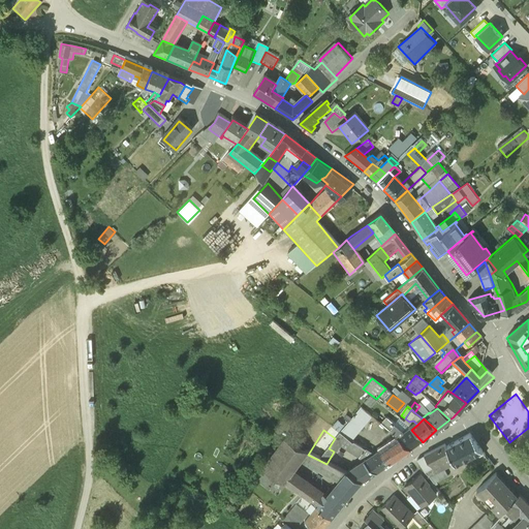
[(398,439),(400,442),(409,435),(419,445),(423,442),(411,430),(398,439)]
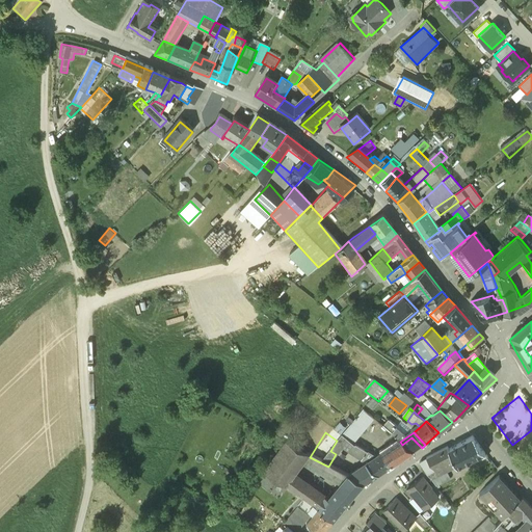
[(422,448),(411,437),(402,445),(415,455),(422,448)]
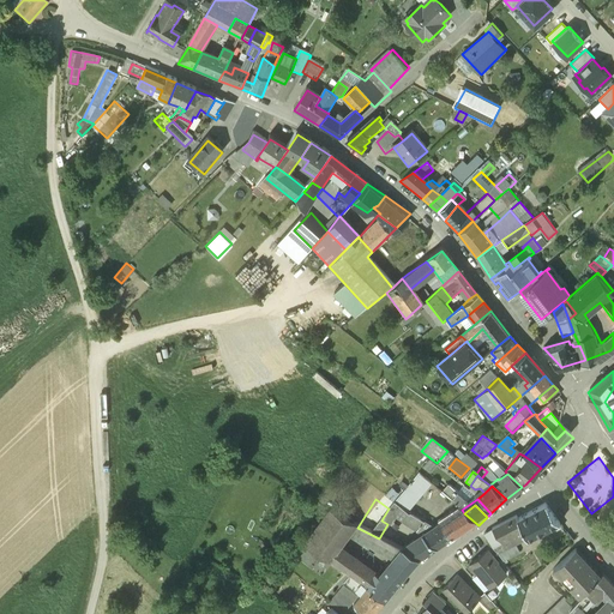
[(420,524),(395,506),(387,516),(413,533),(420,524)]
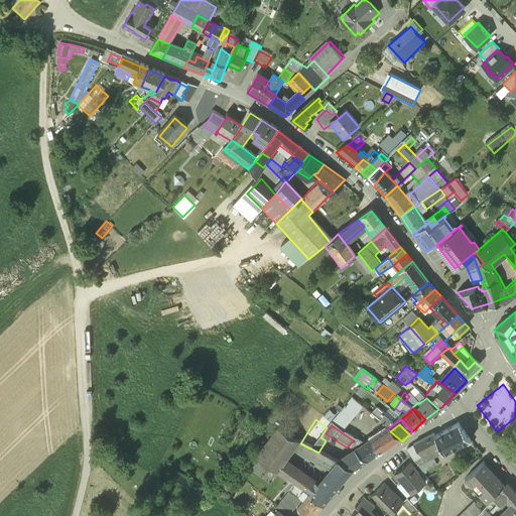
[(461,427),(436,439),(439,447),(444,457),(472,442),(461,427)]
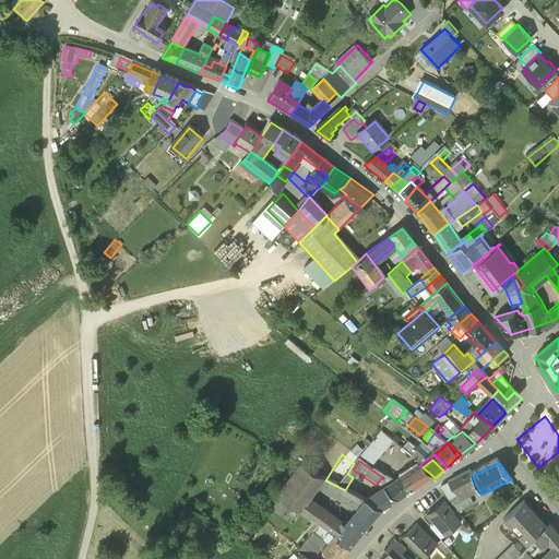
[(400,485),(423,467),(420,464),(403,478),(393,484),(396,487),(400,485)]
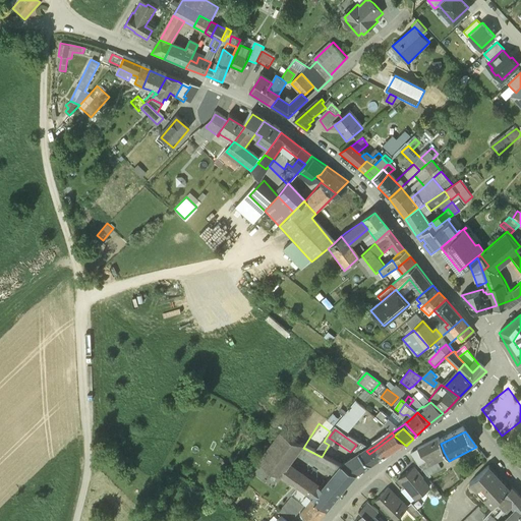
[(341,468),(322,457),(303,448),(281,436),(261,464),(299,493),(310,502),(321,488),(289,466),(297,456),(332,476),(349,486),(356,477),(341,468)]
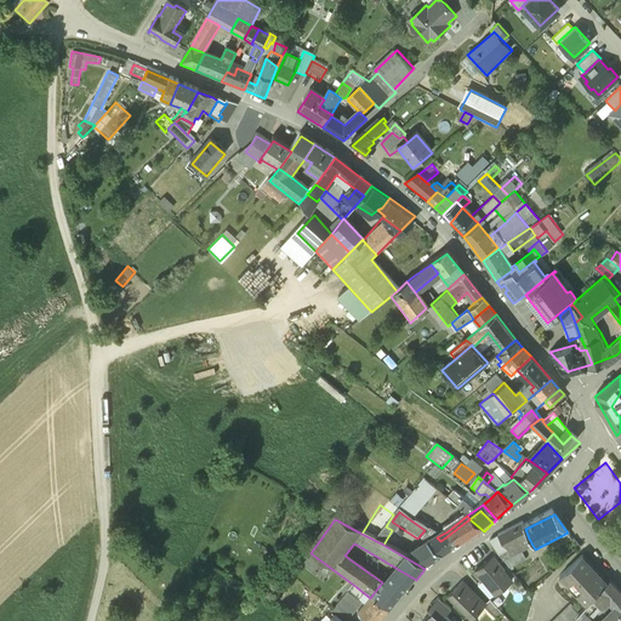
[(469,519),(444,539),(457,548),(484,531),(469,519)]
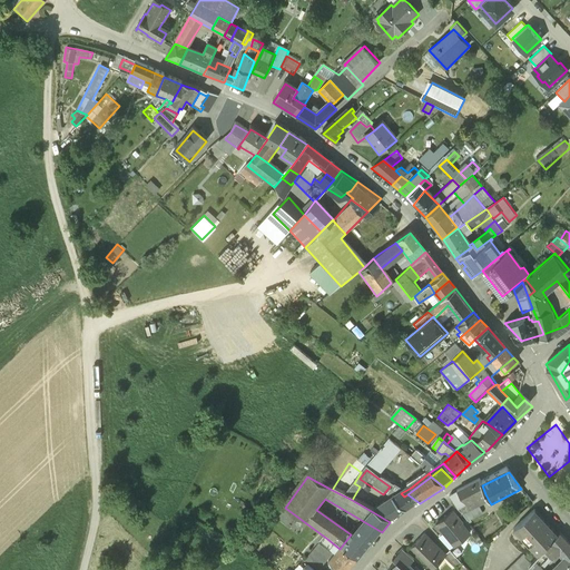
[(481,483),(467,491),(473,501),(485,494),(482,485),(481,483)]
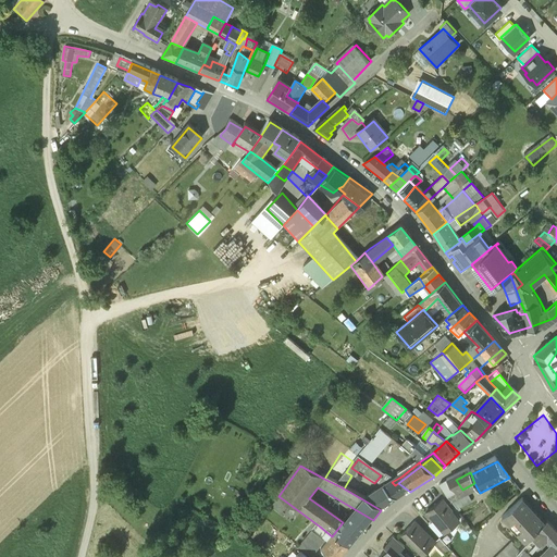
[(392,482),(381,475),(374,483),(382,489),(384,491),(392,482)]
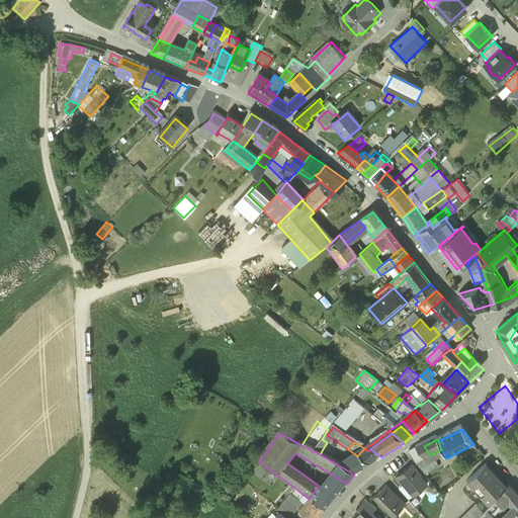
[(430,455),(424,446),(416,450),(424,460),(431,456),(430,455)]
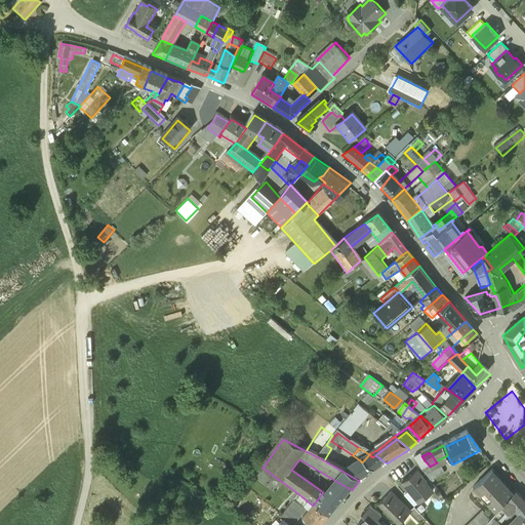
[(387,463),(375,455),(372,457),(369,454),(362,462),(372,473),(387,463)]
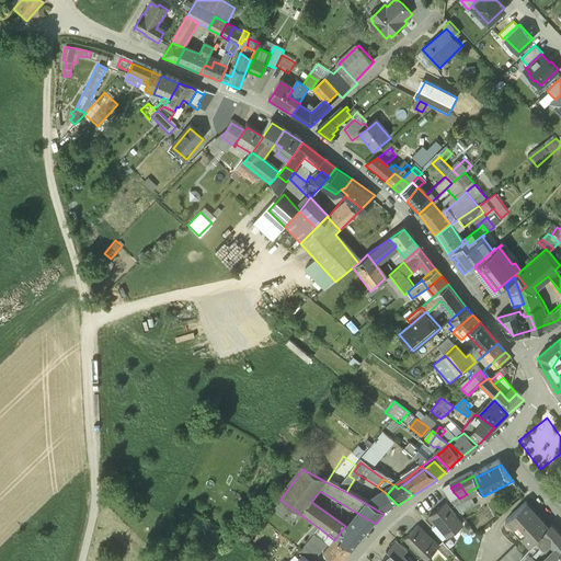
[(467,494),(472,502),(483,496),(478,487),(466,493),(467,494)]
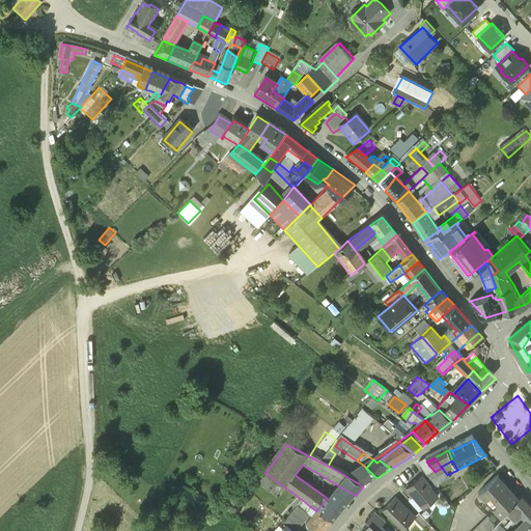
[(426,462),(420,466),(427,476),(435,472),(426,462)]
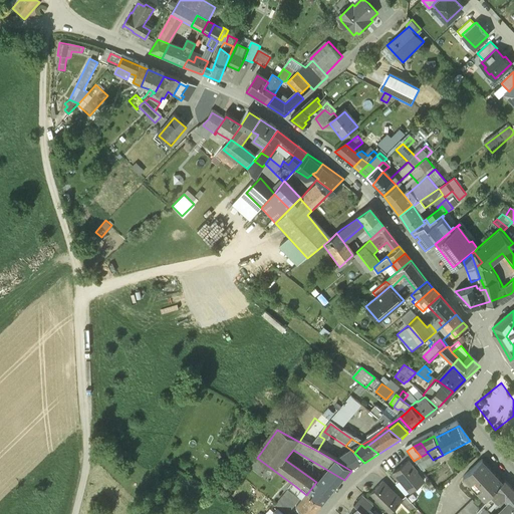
[(354,453),(352,451),(336,462),(351,471),(364,463),(354,453)]
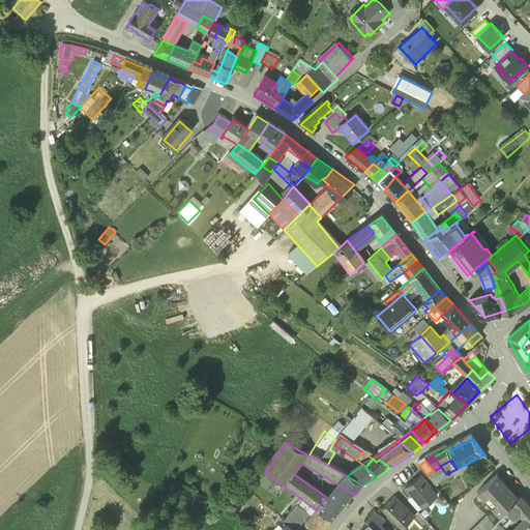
[(434,471),(427,475),(432,481),(446,474),(441,467),(434,471)]
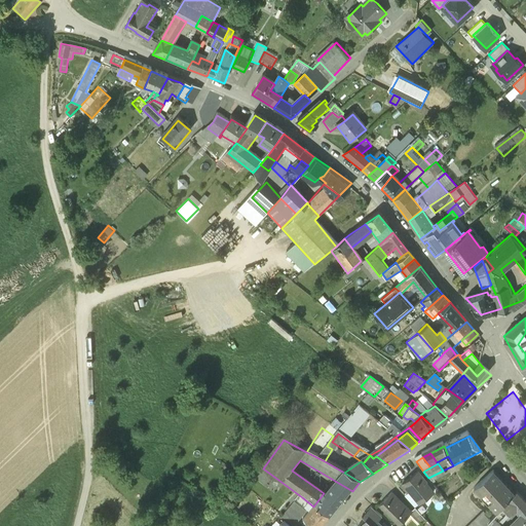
[(445,476),(445,475),(443,471),(428,478),(431,483),(445,476)]
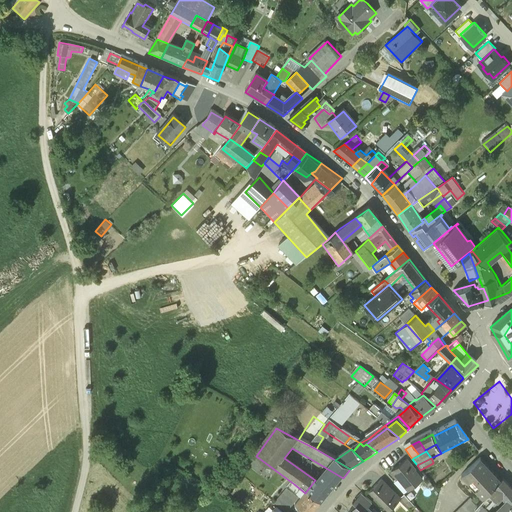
[(502,483),(482,461),(462,478),(483,500),(491,492),(495,489),(495,490),(502,483)]
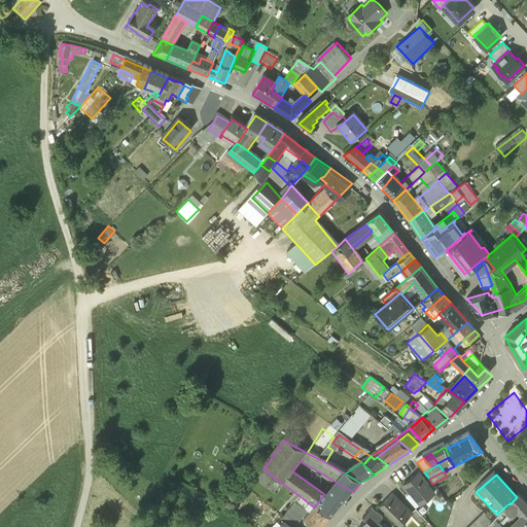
[(419,477),(403,489),(410,496),(412,495),(421,506),(422,506),(434,496),(427,487),(427,486),(419,477)]
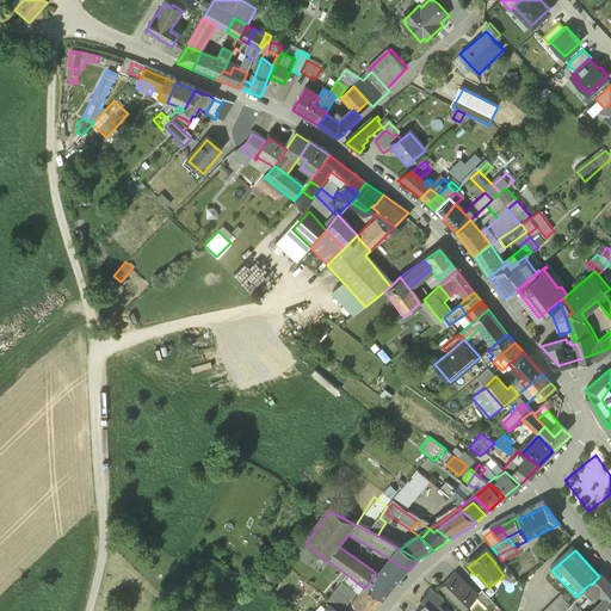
[(376,573),(364,588),(383,602),(409,571),(389,559),(376,573)]
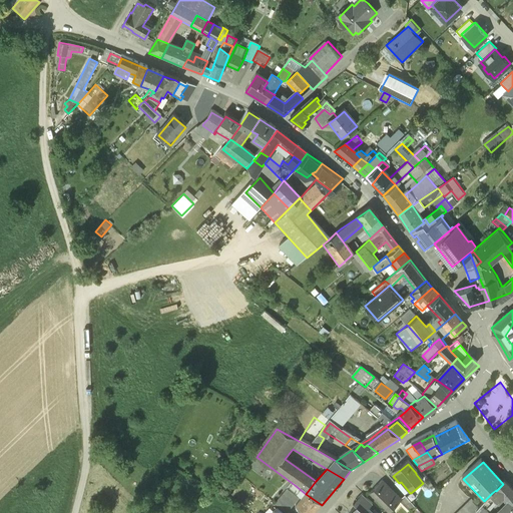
[(512,499),(512,491),(505,482),(497,491),(498,492),(491,498),(498,505),(504,499),(508,503),(512,499)]
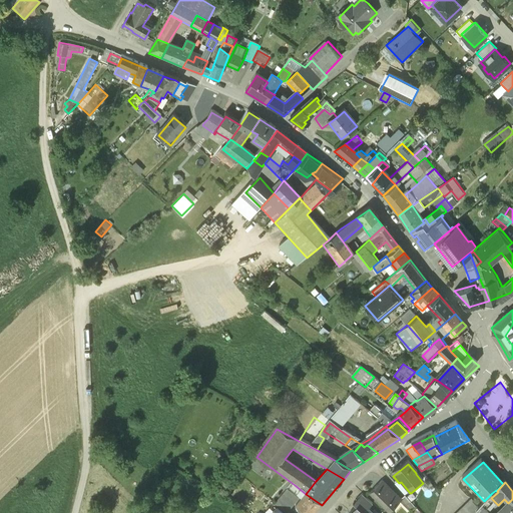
[(402,503),(383,484),(371,496),(387,512),(393,507),(395,509),(402,503)]
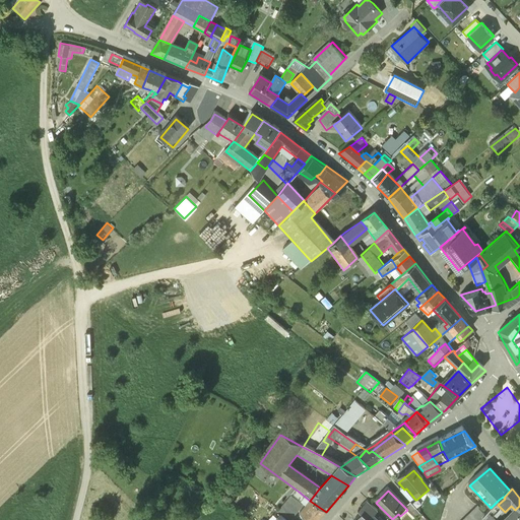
[(294,498),(305,507),(310,501),(299,492),(294,498)]
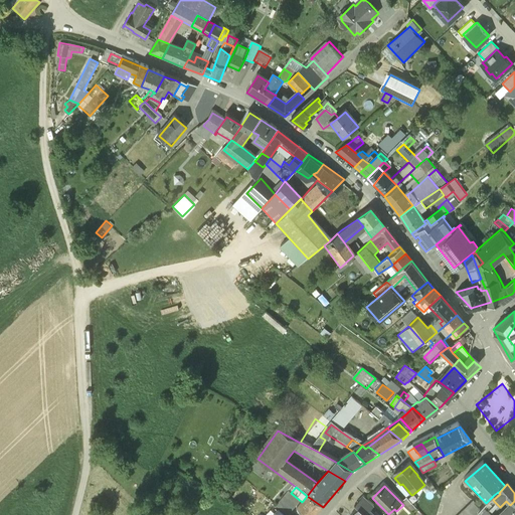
[(302,502),(291,493),(278,509),(285,514),(290,514),(295,510),(302,502)]
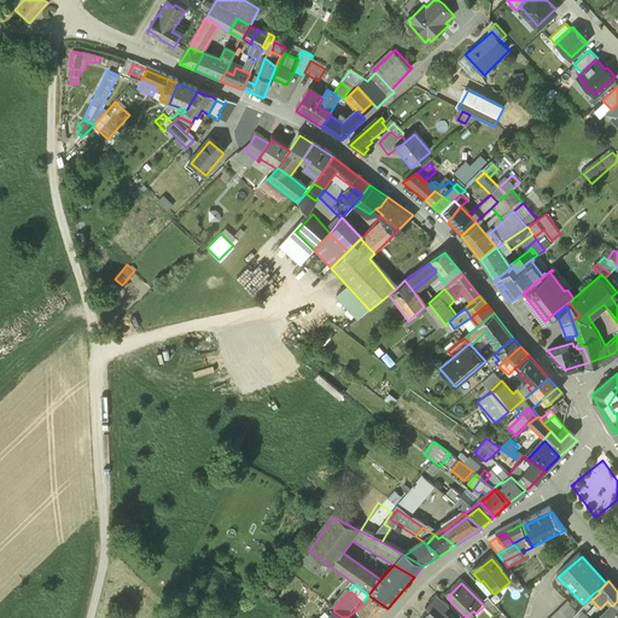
[(495,594),(494,594),(488,600),(490,604),(500,613),(507,607),(495,594)]
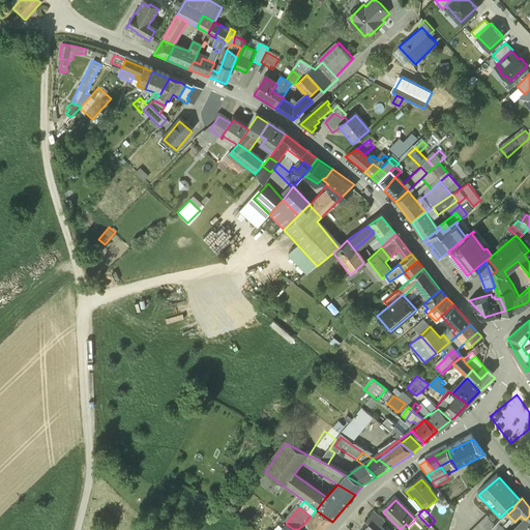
[(311,517),(303,525),(310,529),(324,529),(332,522),(316,510),(311,517)]
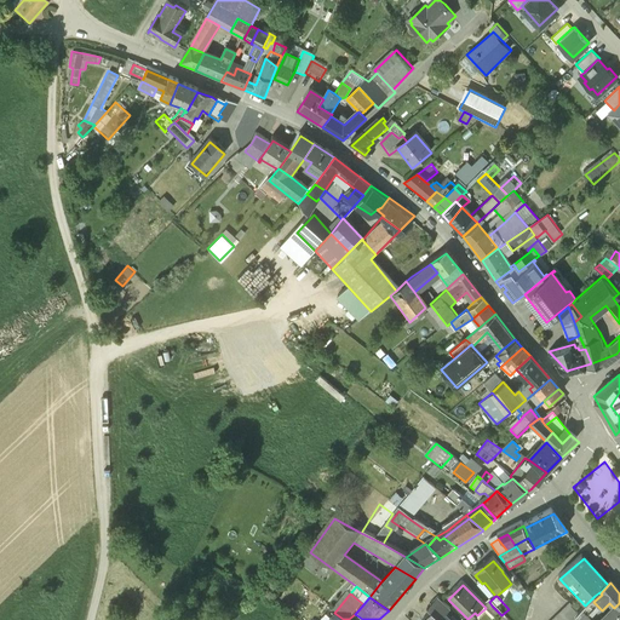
[(451,613),(437,601),(432,607),(437,612),(438,612),(446,618),(451,613)]
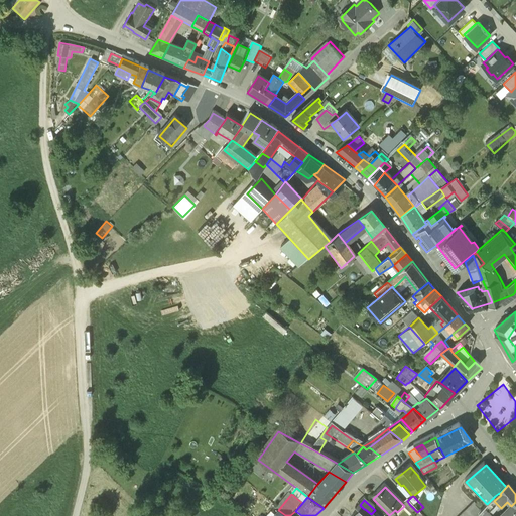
[(409,504),(404,508),(411,515),(413,515),(417,512),(409,504)]
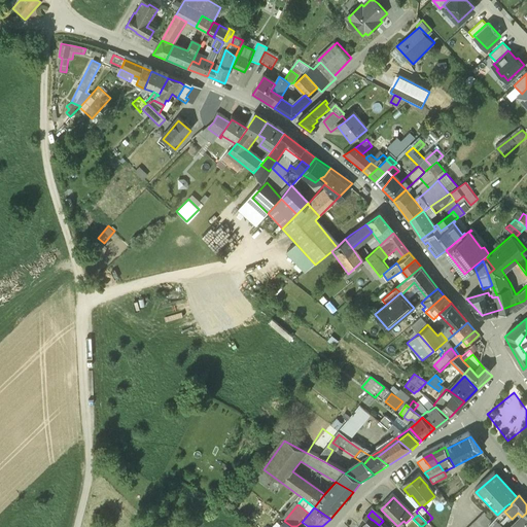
[(489,526),(491,525),(493,524),(484,515),(470,526),(489,526)]
